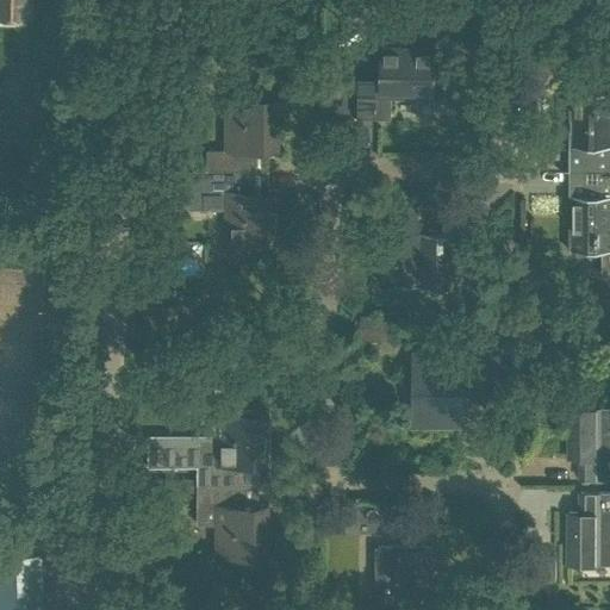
[(0,0),(0,22),(29,23),(29,0),(0,0)]
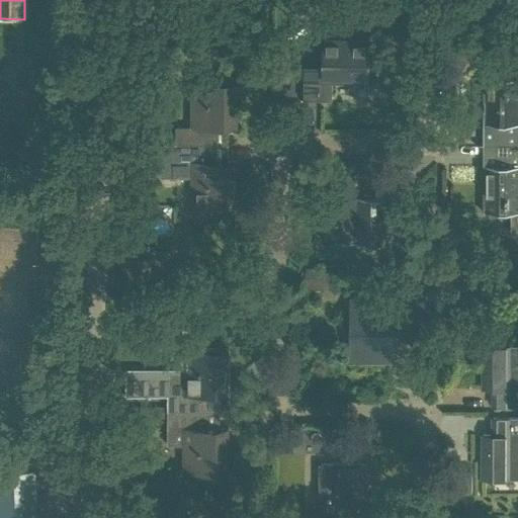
[(305,66),(304,100),(332,101),(332,82),(368,83),(369,40),(323,40),(323,66),(305,66)]
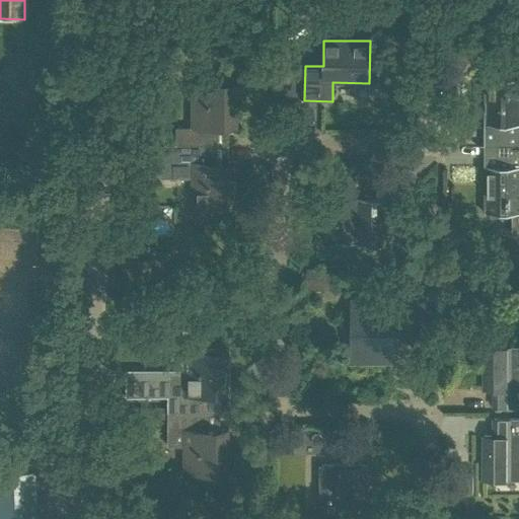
[(518,76),(485,77),(484,145),(518,144),(518,76)]
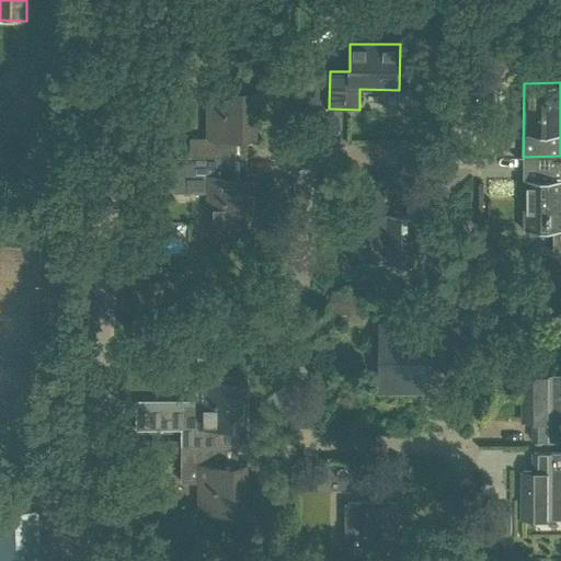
[(190,137),(190,157),(247,157),(247,138),(255,138),(255,89),(207,89),(207,137),(190,137)]
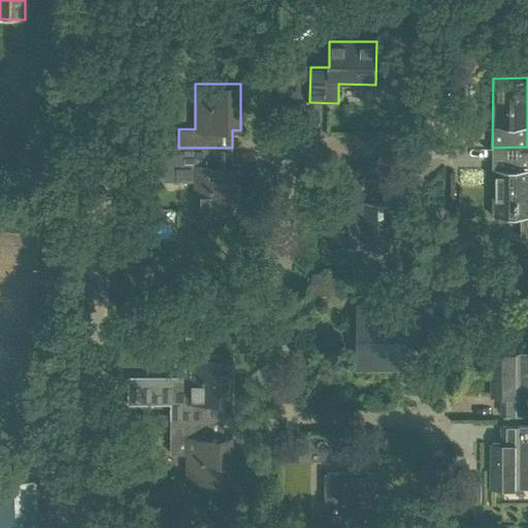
[(527,146),(492,147),(492,216),(521,217),(521,238),(527,238),(527,146)]
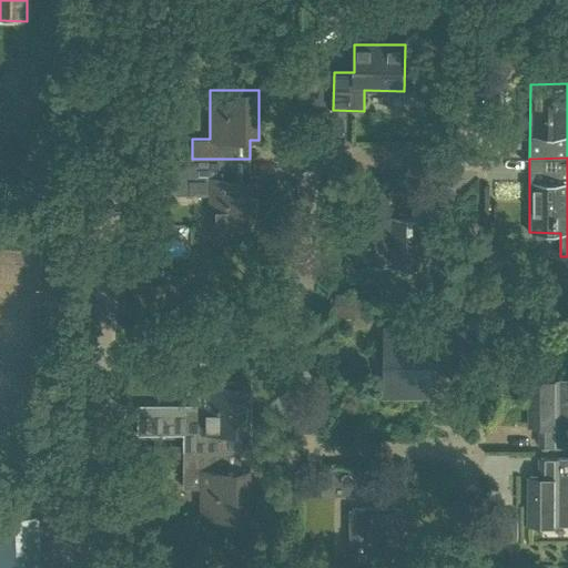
[(174,159),(174,195),(192,195),(210,195),(210,226),(235,226),(259,226),(259,176),(250,176),(250,159),(192,159),(174,159)]
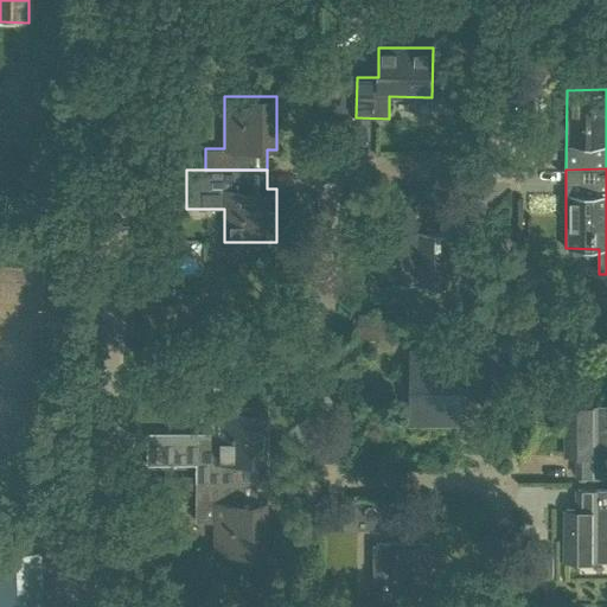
[(461,210),(402,210),(402,286),(461,285),(461,210)]
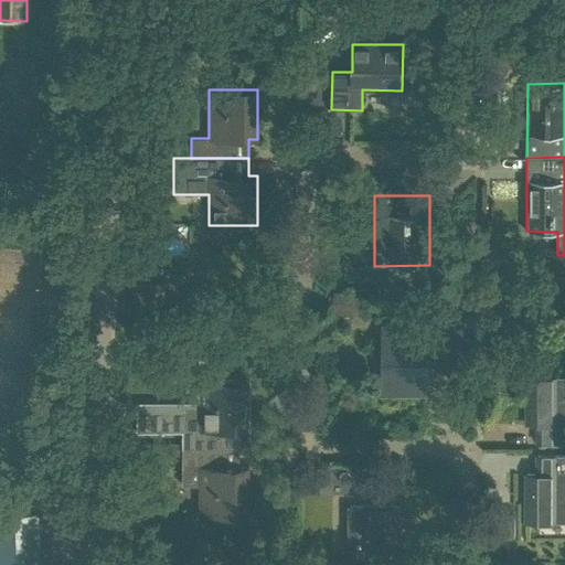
[(167,285),(132,285),(132,308),(167,308),(167,285)]
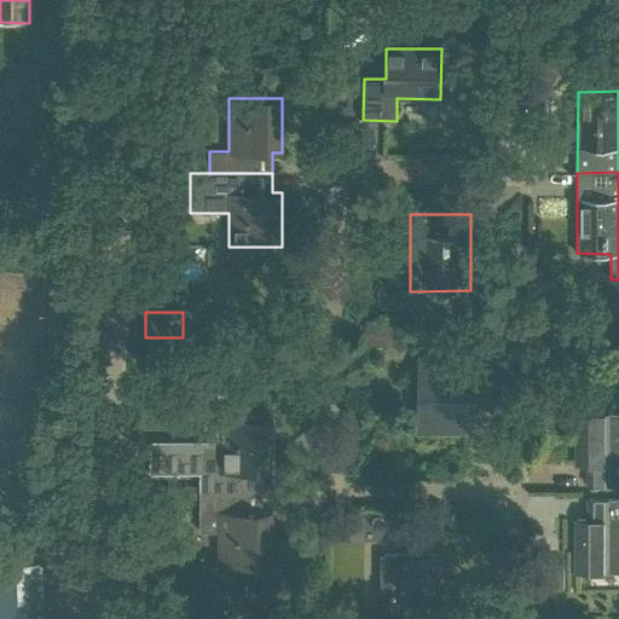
[(498,339),(479,340),(479,362),(495,362),(495,386),(510,386),(509,339),(498,339)]
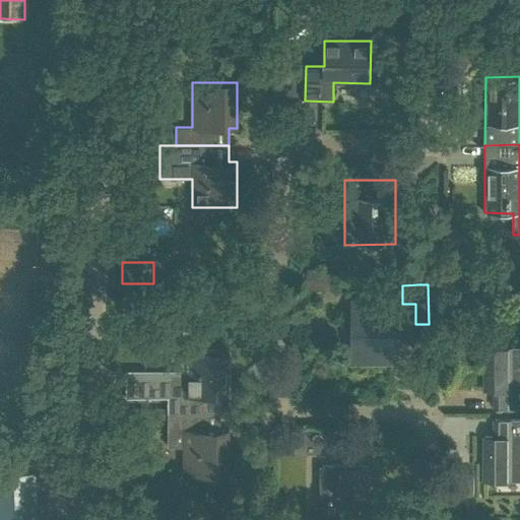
[(353,303),(353,360),(395,360),(395,303),(353,303)]
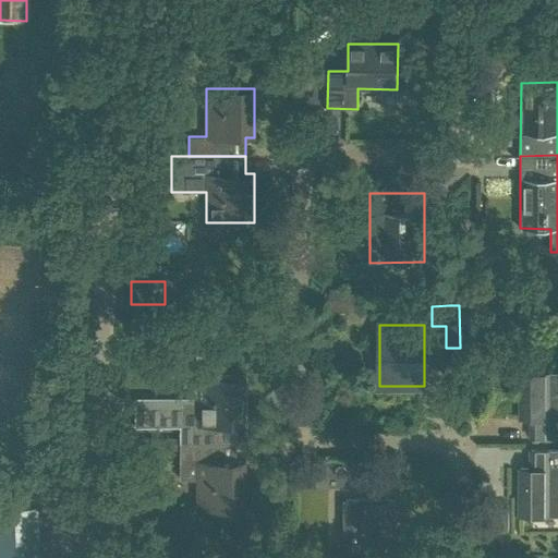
[(557,372),(520,372),(519,420),(530,420),(530,438),(557,437),(557,372)]
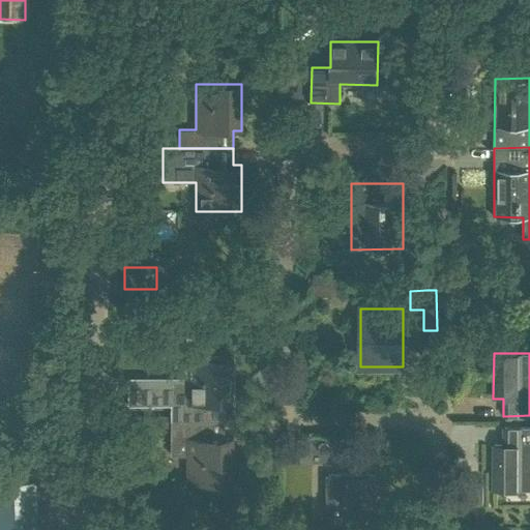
[(171,403),(171,421),(225,420),(225,404),(233,404),(233,357),(187,357),(187,403),(171,403)]
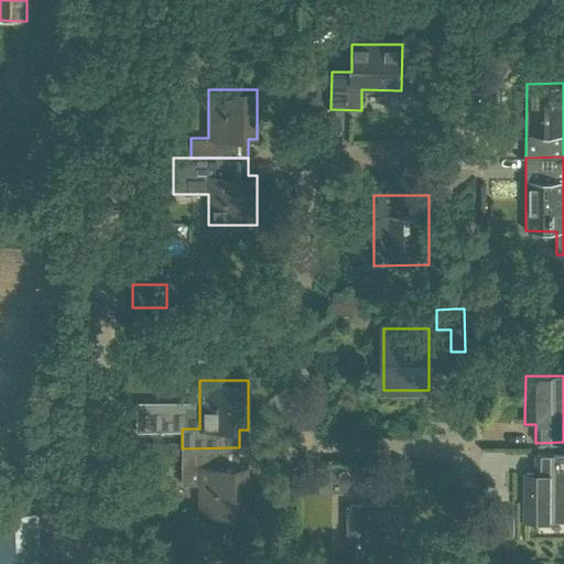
[(182,448),(182,485),(199,485),(199,516),(248,516),(248,466),(239,465),(239,447),(182,448)]
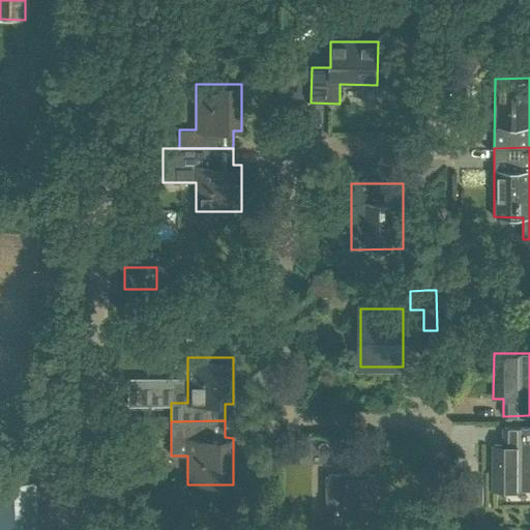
[(493,444),(493,490),(529,490),(529,427),(503,427),(503,444),(493,444)]
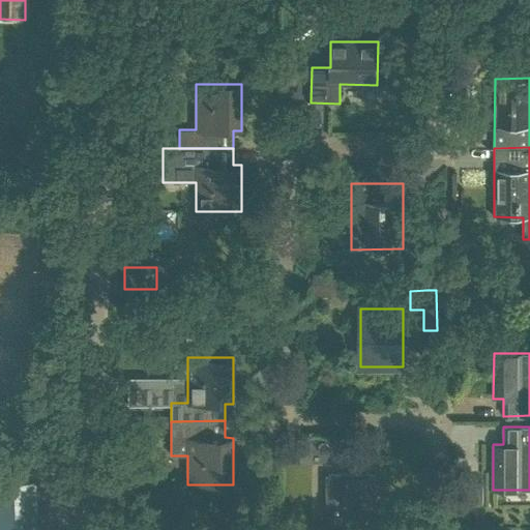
[(314,441),(314,453),(332,454),(332,441),(314,441)]
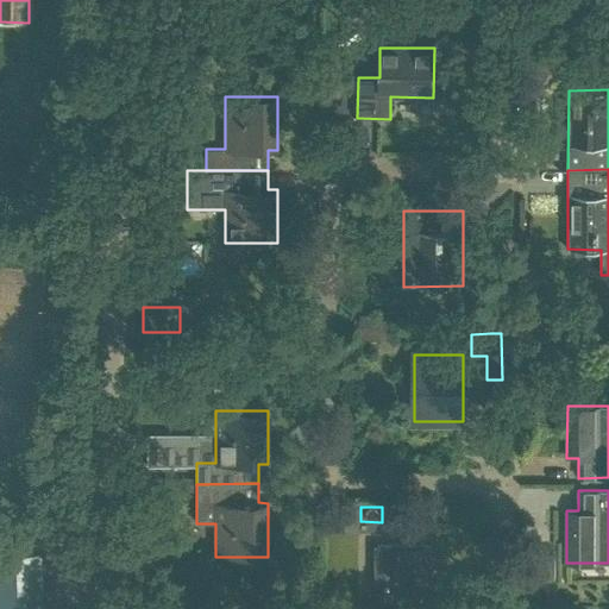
[(368,596),(366,608),(414,608),(414,597),(427,597),(427,545),(377,545),(377,596),(368,596)]
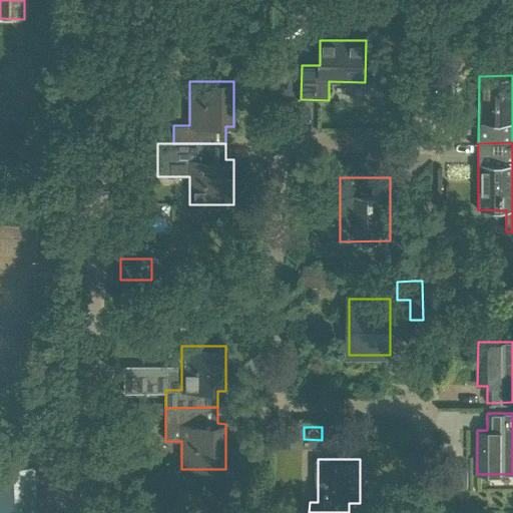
[(442,463),(442,488),(467,488),(467,463),(442,463)]
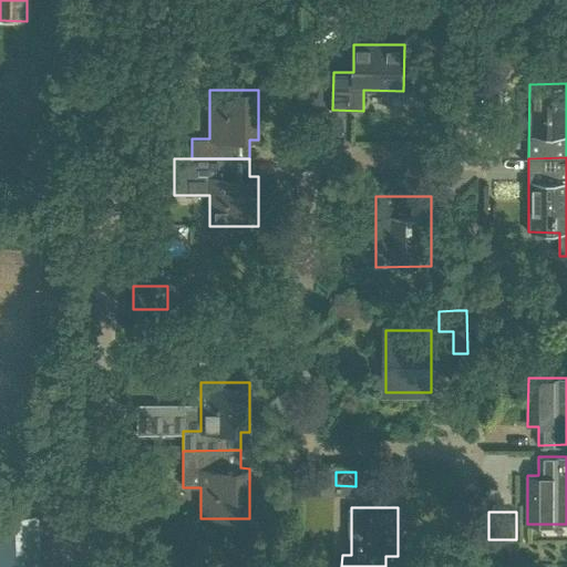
[(40,566),(38,516),(0,517),(0,566),(40,566)]
